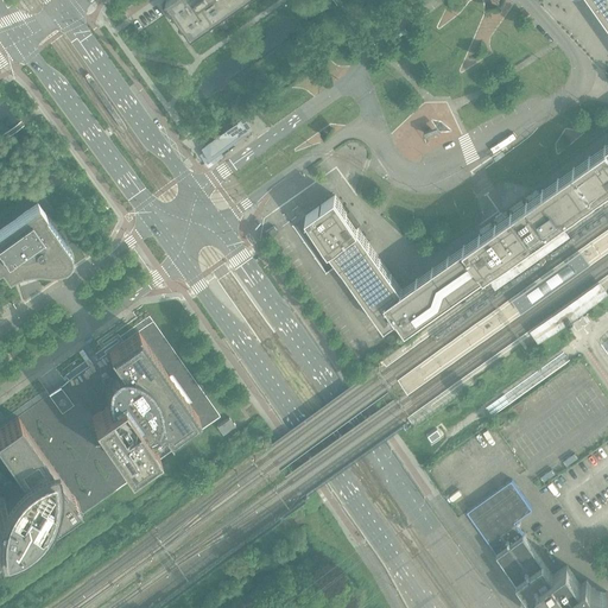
[(166,0),(191,36),(241,0),(166,0)]
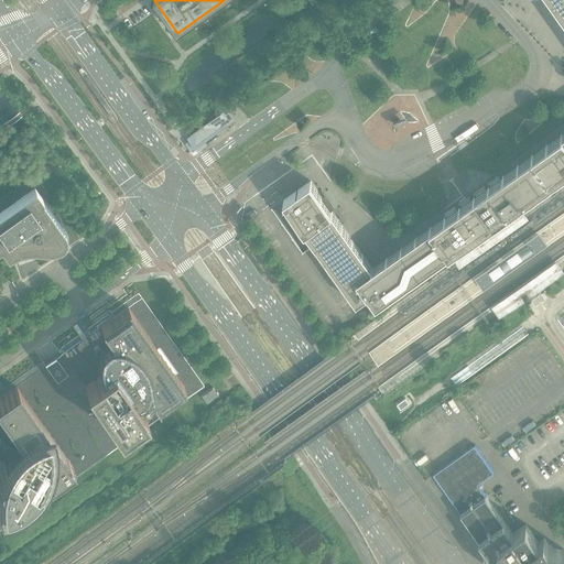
[(563,0),(551,0),(563,18),(563,0)]
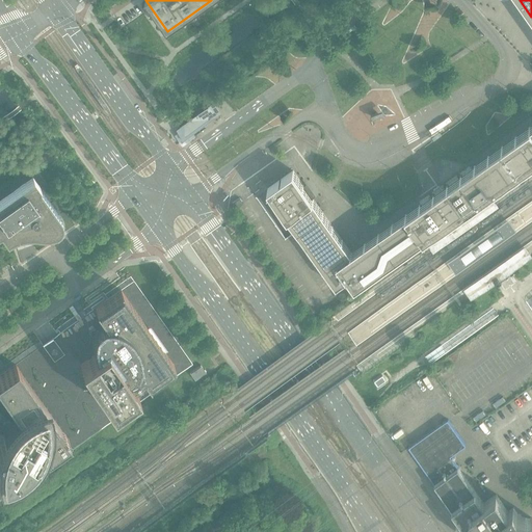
[(197,129),(218,113),(212,104),(191,120),(197,129)]
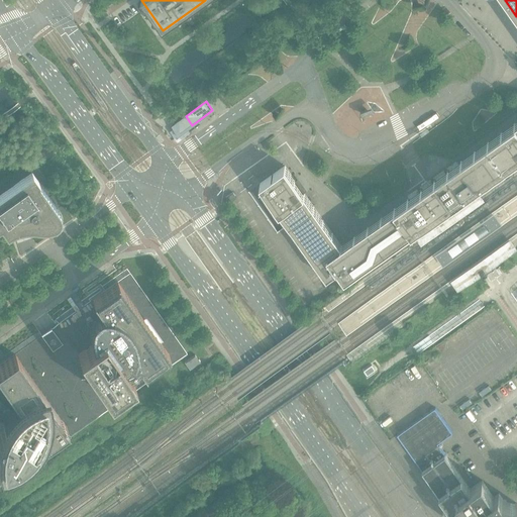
[(192,125),(186,116),(173,125),(175,128),(179,133),(187,128),(192,125)]
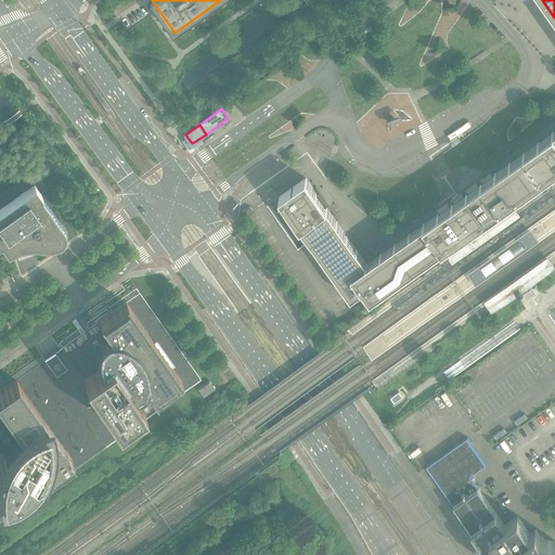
[(370,302),(438,254),(456,241),(466,233),(473,242),(487,232),(482,226),(512,205),(511,204),(510,203),(554,170),(554,131),(366,265),(306,179),(279,197),(285,206),(351,299),(362,292),(370,302)]
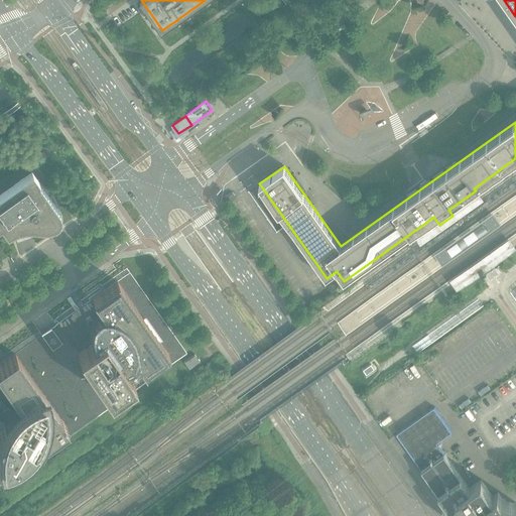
[(38,183),(39,182),(32,172),(0,195),(0,228),(7,237),(9,235),(13,233),(17,231),(21,230),(25,229),(29,229),(33,229),(37,230),(42,230),(46,229),(50,229),(54,227),(58,225),(60,221),(60,217),(58,213),(38,183)]
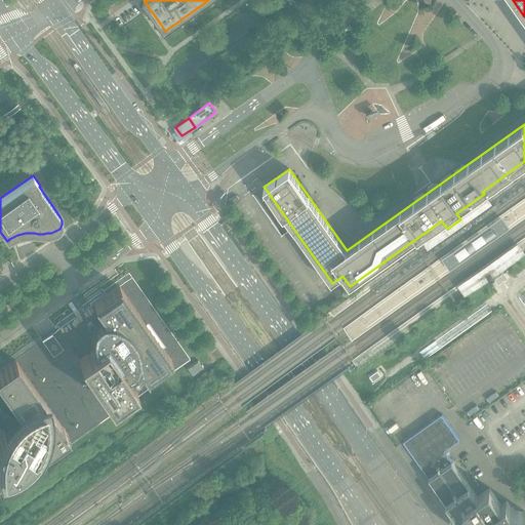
[(487,199),(422,245),(428,253),(493,207),(487,199)]
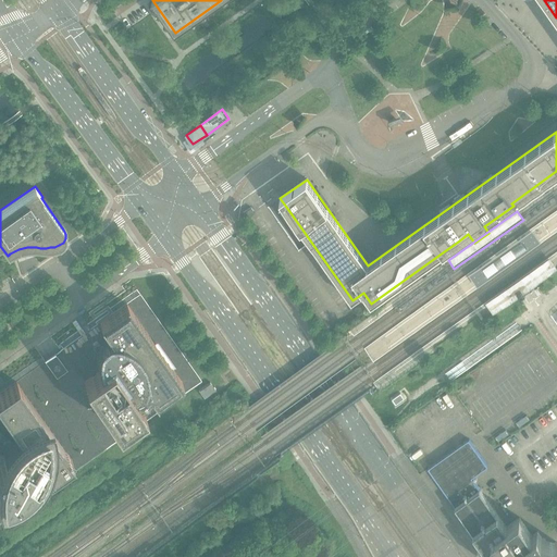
[(529,227),(466,273),(478,289),(541,244),(529,227)]
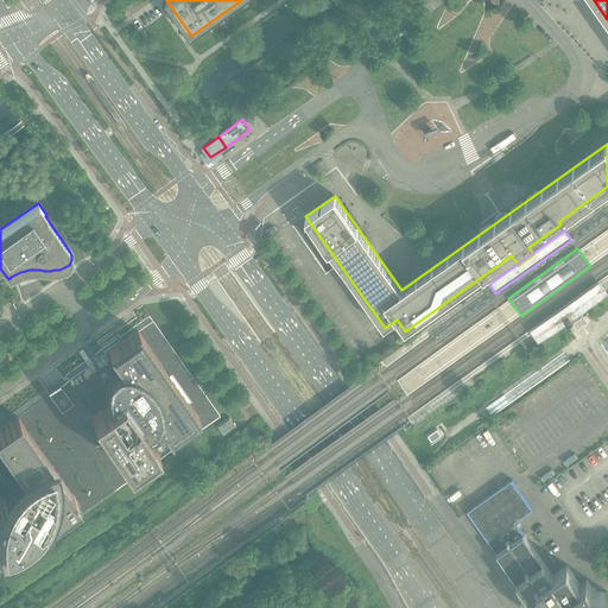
[(596,279),(526,329),(537,344),(607,293),(596,279)]
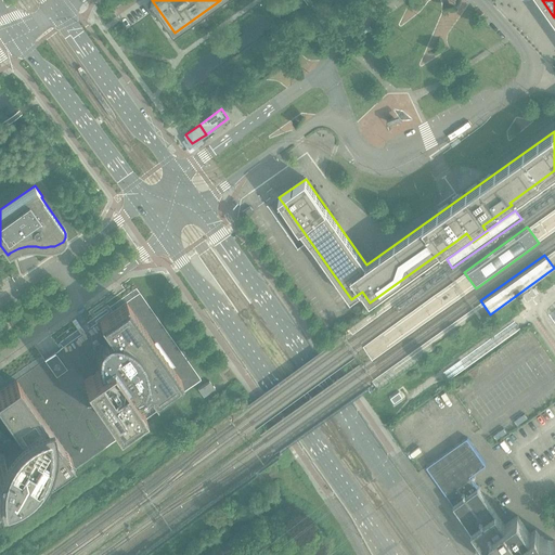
[(0,521),(4,520),(201,381),(137,288),(87,324),(80,314),(71,321),(77,331),(60,344),(63,348),(44,361),(41,356),(0,385),(0,521)]
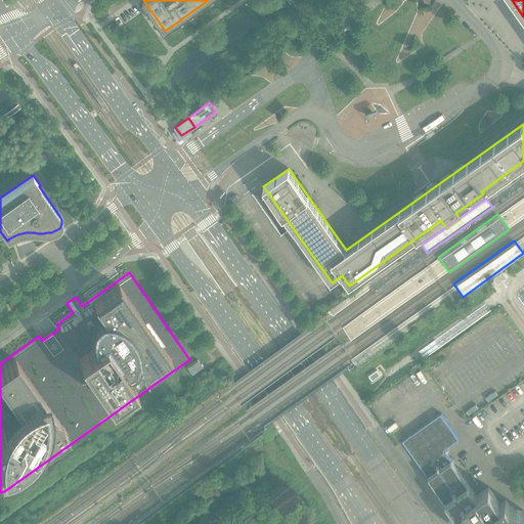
[(424,359),(465,329),(464,326),(464,325),(462,323),(421,353),(423,355),(423,356),(424,359)]
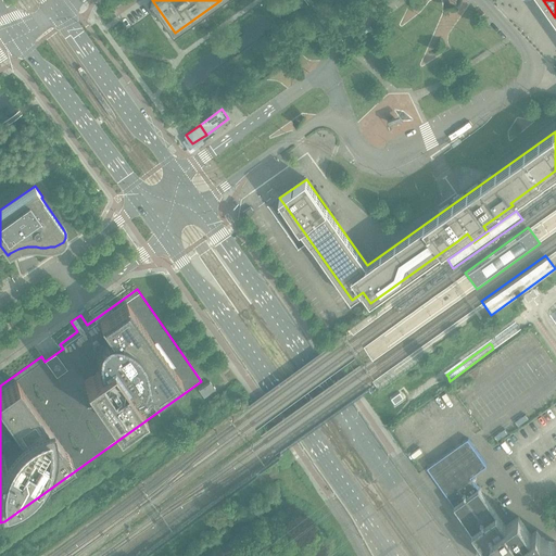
[(215,390),(210,381),(198,390),(204,397),(215,390)]
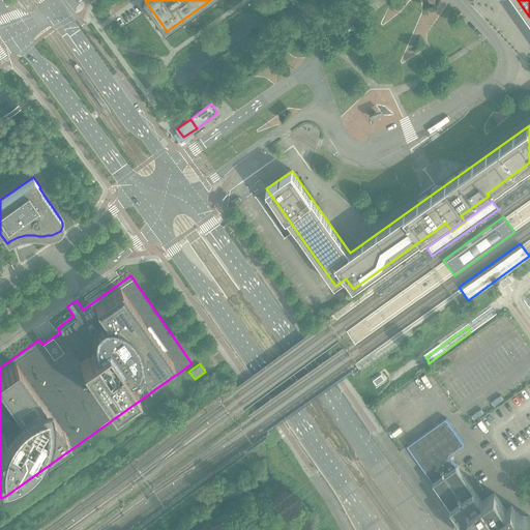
[(465,444),(446,418),(408,445),(467,529),(524,529),(529,522),(529,516),(516,511),(514,510),(511,506),(506,509),(495,493),(482,501),(480,498),(449,454),(465,444)]
